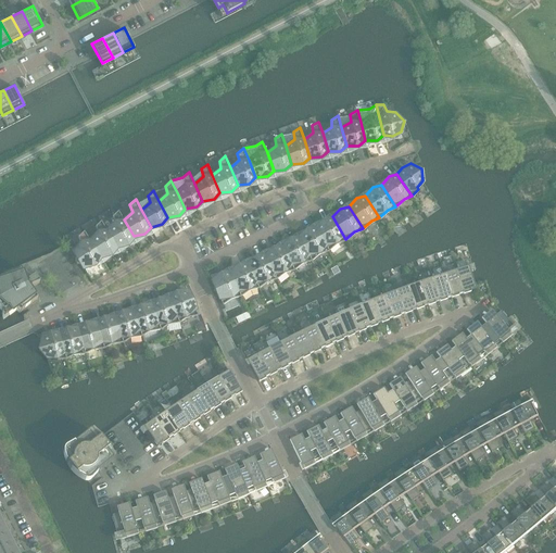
[(134,236),(124,220),(118,209),(113,214),(115,222),(108,229),(117,246),(128,243),(134,236)]
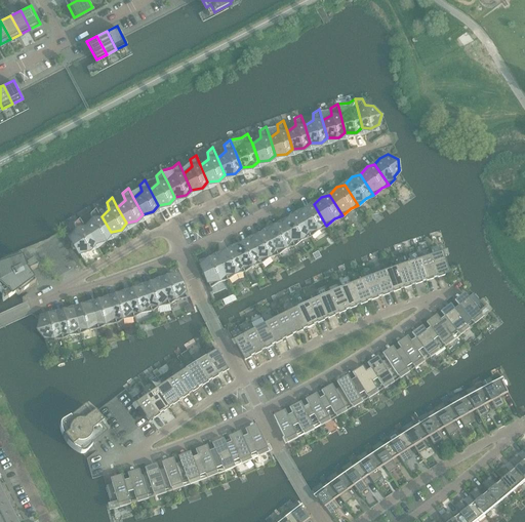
[(326,226),(314,204),(306,206),(298,213),(311,235),(319,228),(326,226)]
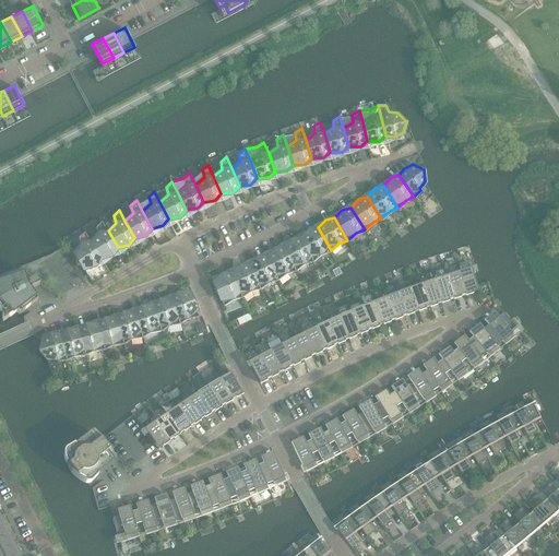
[(118,247),(108,231),(102,220),(96,225),(98,233),(91,240),(100,257),(113,255),(118,247)]
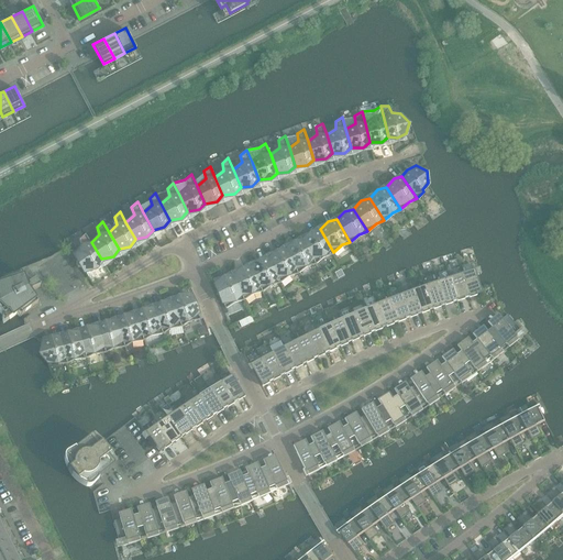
[(333,252),(320,229),(311,231),(302,239),(316,262),(324,254),(333,252)]
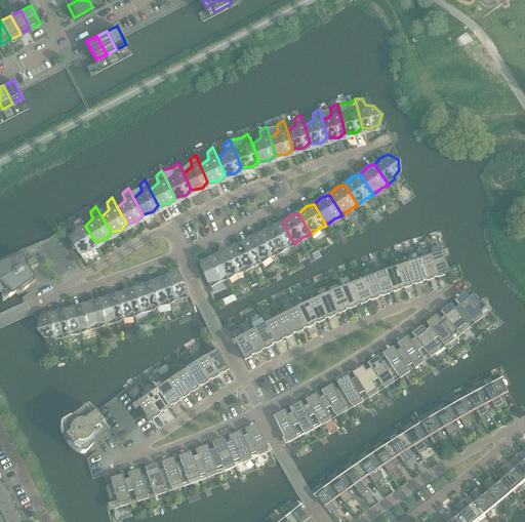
[(94,241),(85,226),(79,216),(74,222),(77,228),(69,236),(71,239),(72,245),(77,248),(79,251),(89,248),(94,241)]
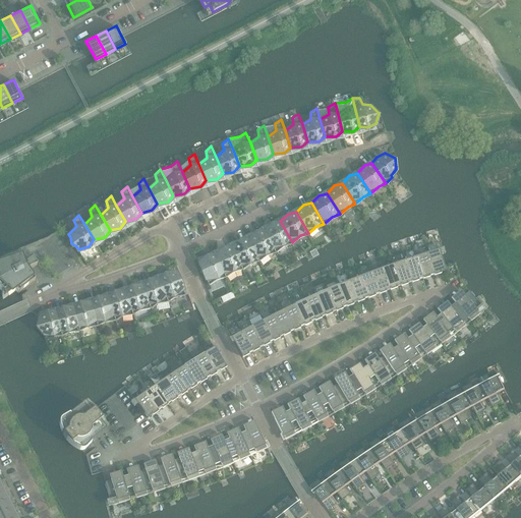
[(292,242),(280,221),(272,222),(265,230),(276,251),(284,244),(292,242)]
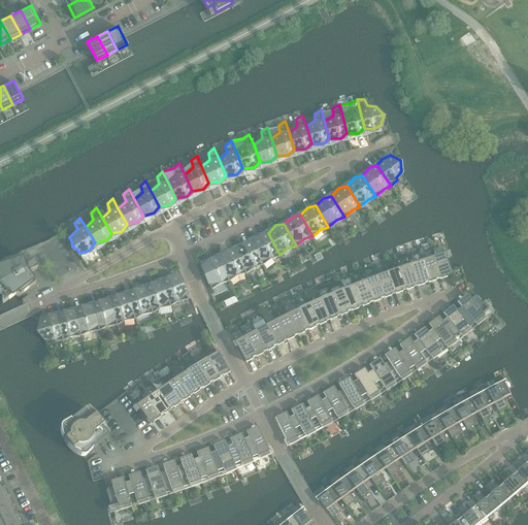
[(279,255),(268,233),(260,234),(252,241),(263,263),(271,257),(279,255)]
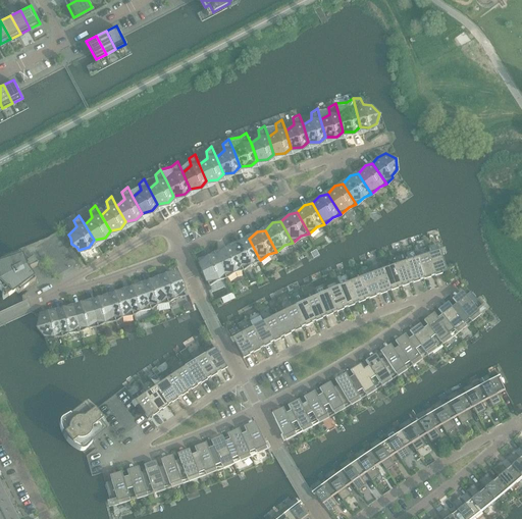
[(260,260),(249,239),(241,240),(232,247),(243,268),(252,262),(260,260)]
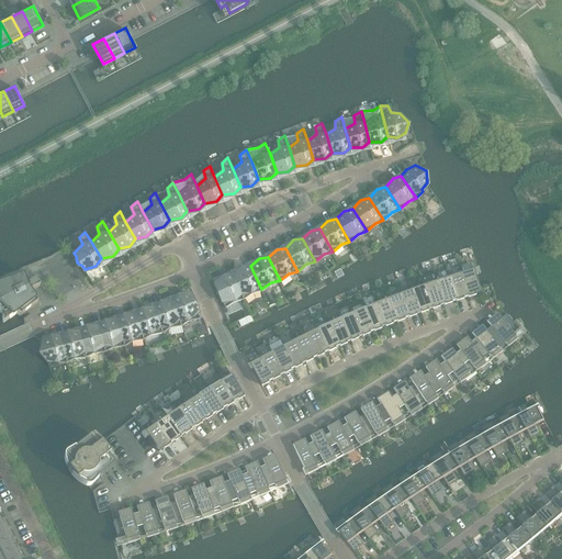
[(261,289),(250,266),(242,266),(233,274),(244,298),(253,291),(261,289)]
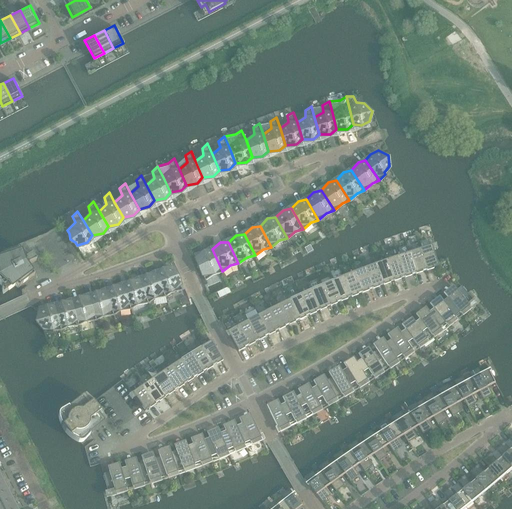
[(437,265),(431,244),(420,247),(424,257),(427,268),(437,265)]
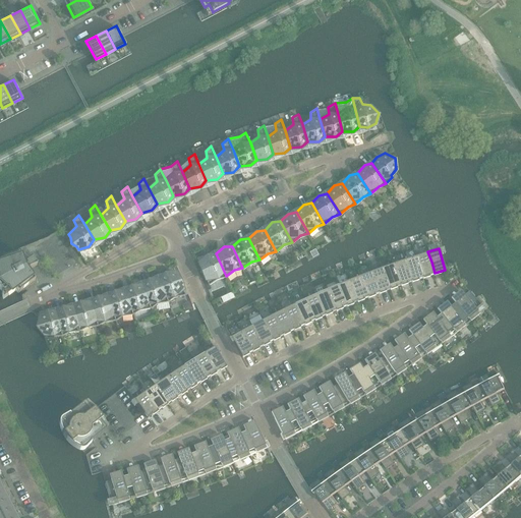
[(35,278),(30,272),(29,274),(24,269),(24,268),(27,266),(29,268),(37,264),(33,256),(25,262),(26,264),(22,265),(22,264),(21,262),(23,261),(19,250),(1,256),(1,257),(3,256),(4,260),(0,261),(0,286),(3,290),(6,288),(9,292),(18,286),(20,288),(18,290),(35,278)]
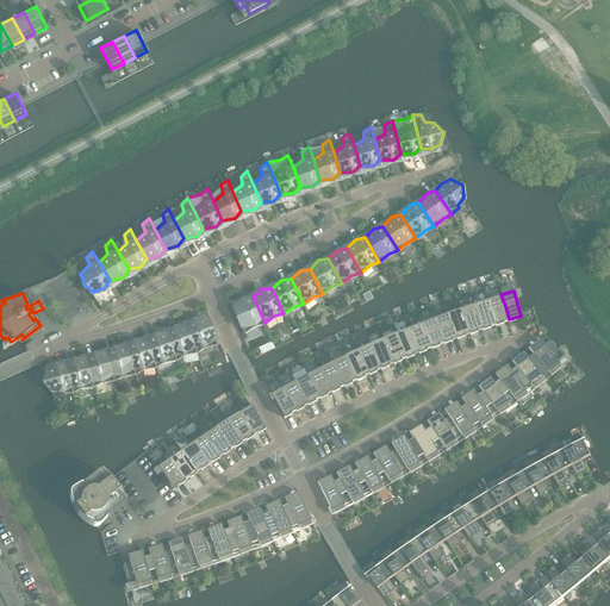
[(509,319),(505,306),(500,294),(487,298),(492,310),(496,323),(509,319)]
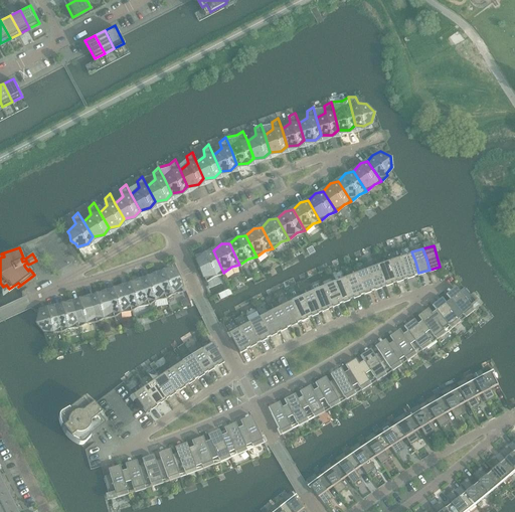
[(223,273),(213,250),(205,251),(196,259),(198,262),(197,268),(202,272),(206,281),(207,280),(215,275),(223,273)]
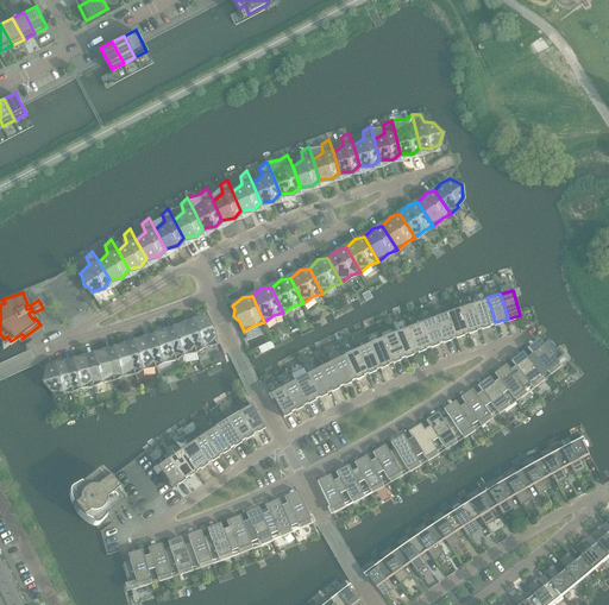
[(495,322),(491,309),(487,297),(473,302),(478,314),(482,327),(495,322)]
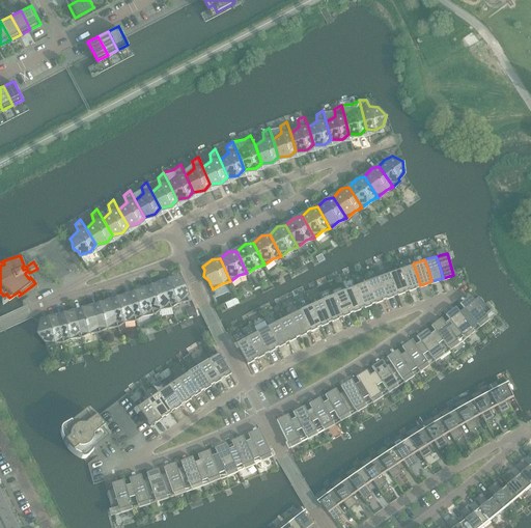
[(420,285),(417,274),(413,264),(401,268),(406,278),(410,288),(420,285)]
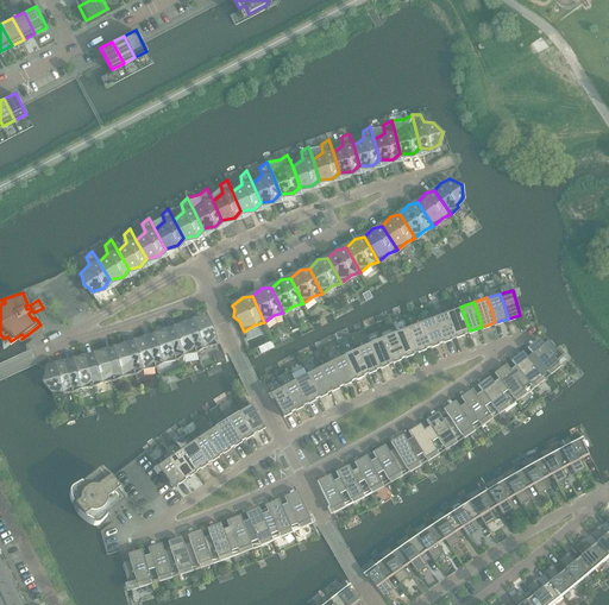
[(470,331),(465,319),(460,307),(447,312),(452,323),(457,335),(470,331)]
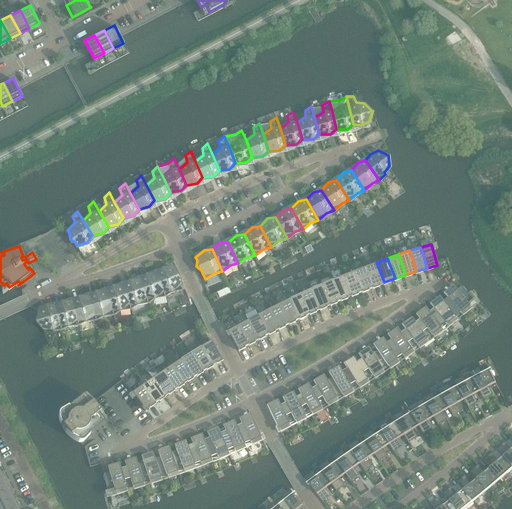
[(384,282),(380,272),(376,262),(365,266),(369,276),(373,286),(379,284),(384,282)]
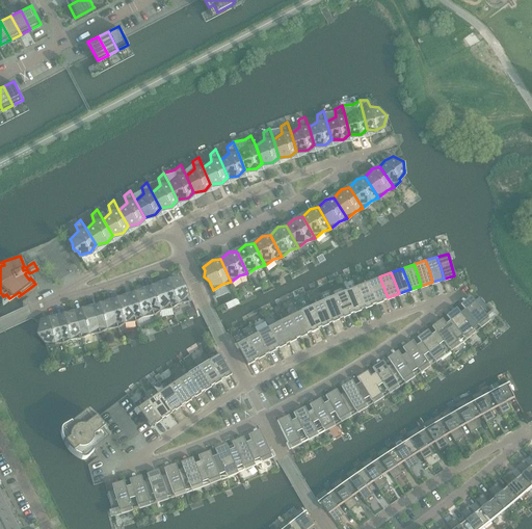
[(189,299),(186,290),(186,284),(181,280),(180,276),(168,278),(162,284),(171,307),(178,302),(189,299)]
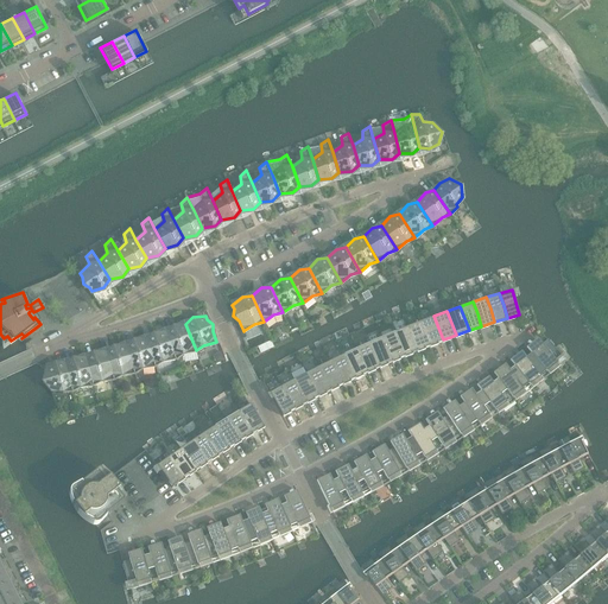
[(443,339),(438,328),(434,316),(420,320),(425,332),(430,344),(443,339)]
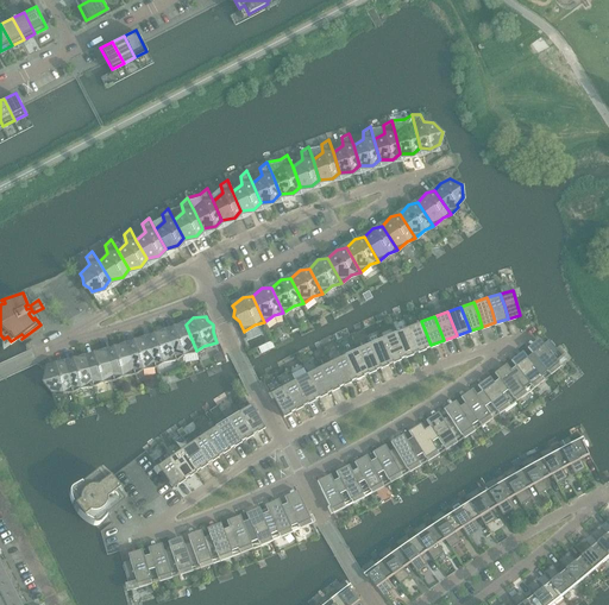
[(239,321),(237,323),(243,336),(246,335),(245,331),(244,332),(239,321)]
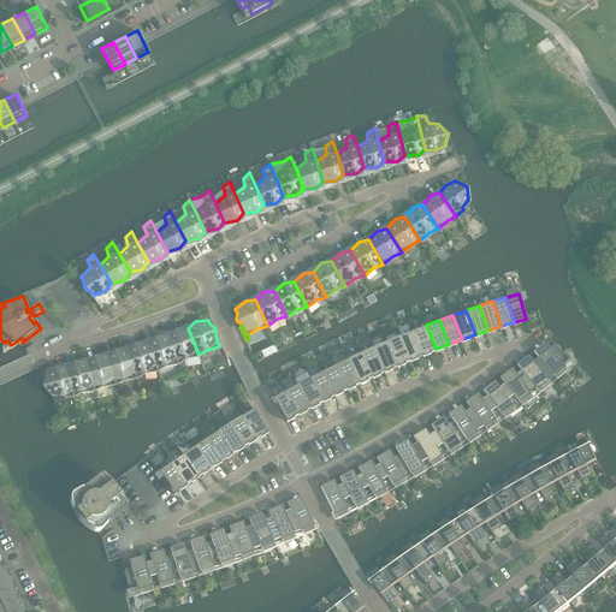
[(436,349),(431,337),(426,325),(413,330),(419,342),(424,354),(431,351),(436,349)]
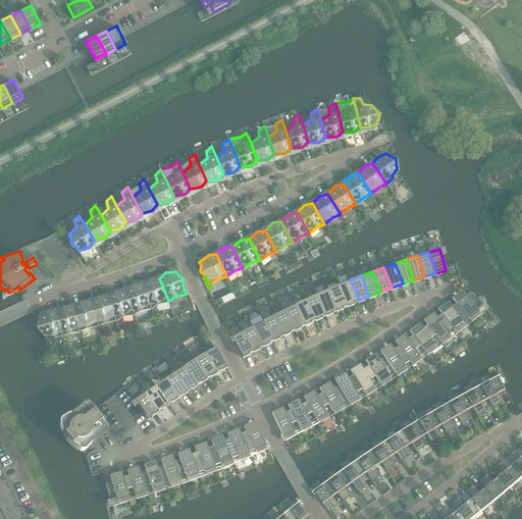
[(168,301),(159,278),(149,279),(143,284),(151,308),(157,303),(168,301)]
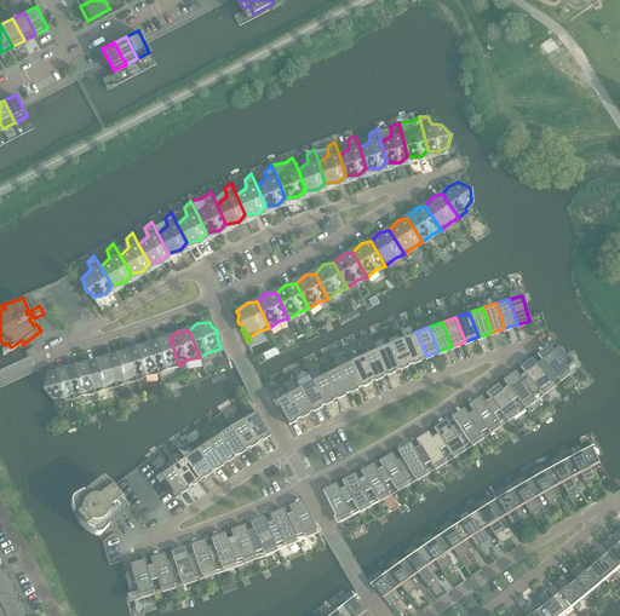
[(426,356),(422,344),(415,332),(403,338),(408,349),(413,362),(426,356)]
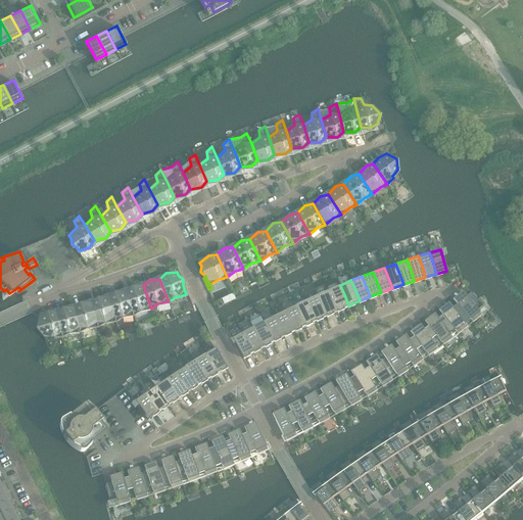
[(151,309),(143,285),(132,286),(126,291),(134,315),(140,310),(151,309)]
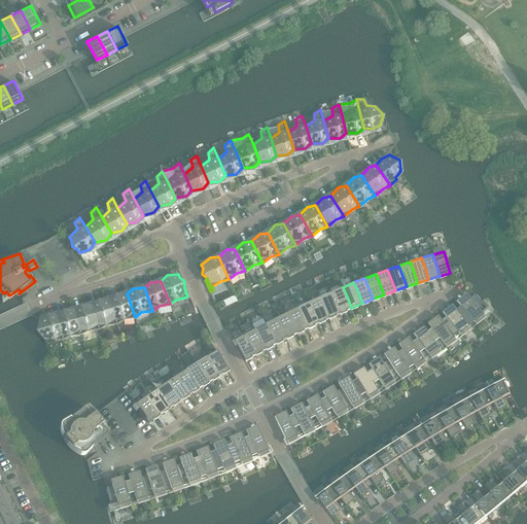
[(351,308),(347,297),(343,287),(331,291),(336,302),(341,312),(347,310),(351,308)]
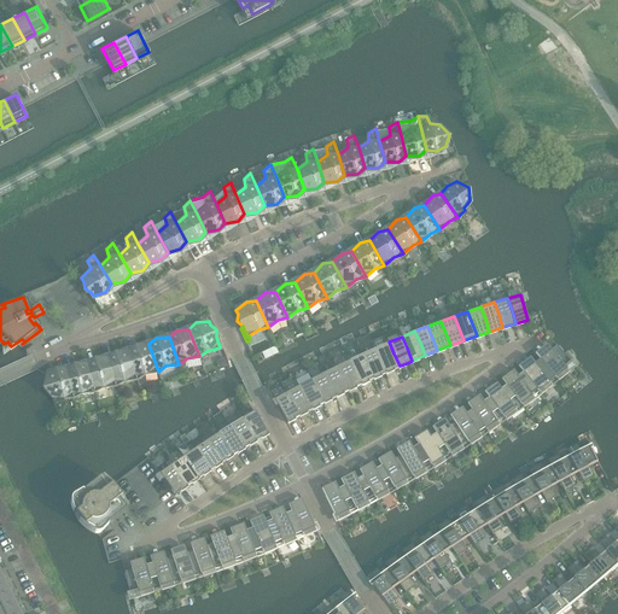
[(400,366),(394,354),(389,341),(375,348),(380,360),(385,372),(400,366)]
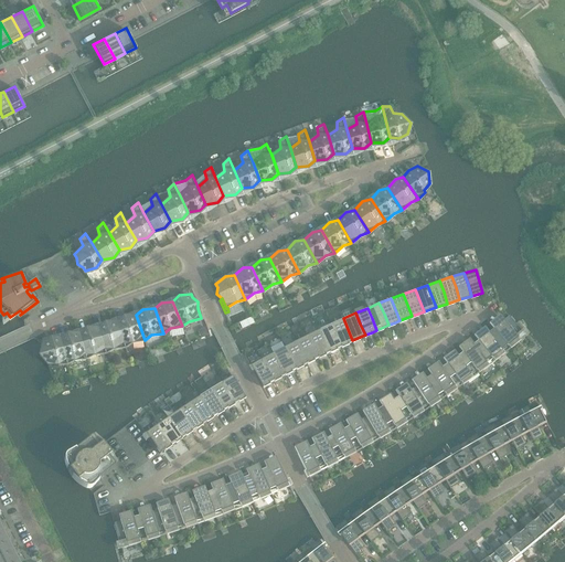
[(524,331),(514,319),(511,315),(510,315),(509,314),(503,318),(499,313),(489,321),(493,326),(510,347),(520,339),(529,331),(526,329),(524,331)]
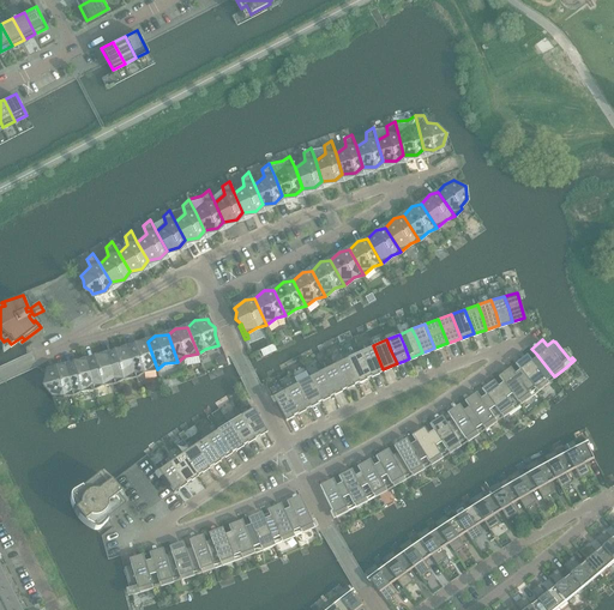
[(157,369),(148,342),(134,342),(127,348),(136,375),(144,370),(157,369)]
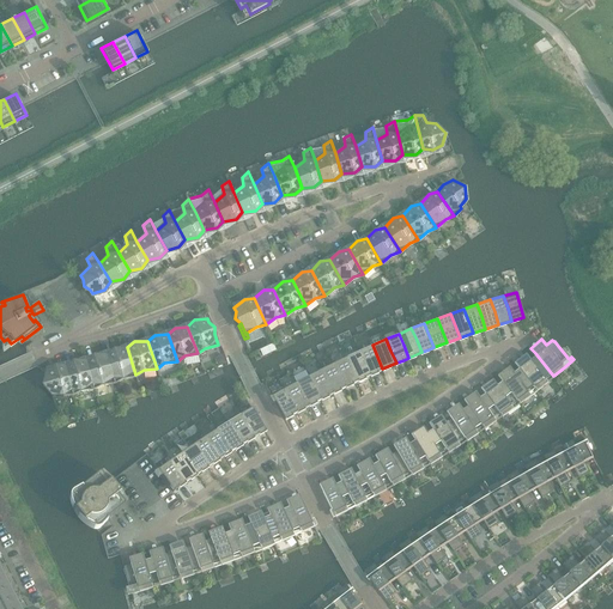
[(382,369),(377,357),(372,345),(359,351),(365,361),(370,375),(382,369)]
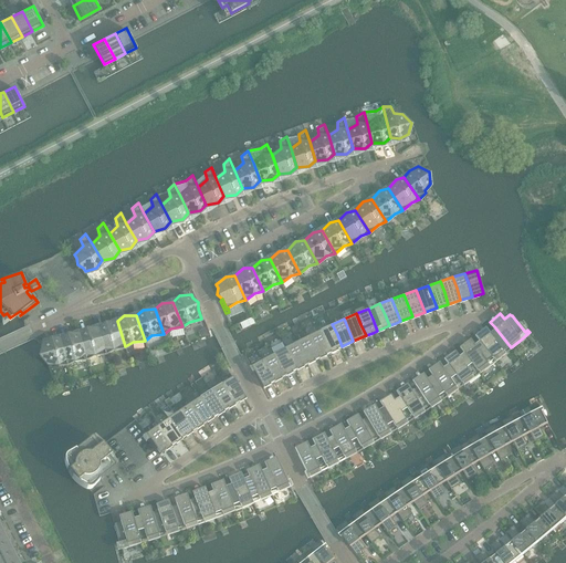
[(125,346),(117,321),(105,322),(98,327),(106,353),(114,348),(125,346)]
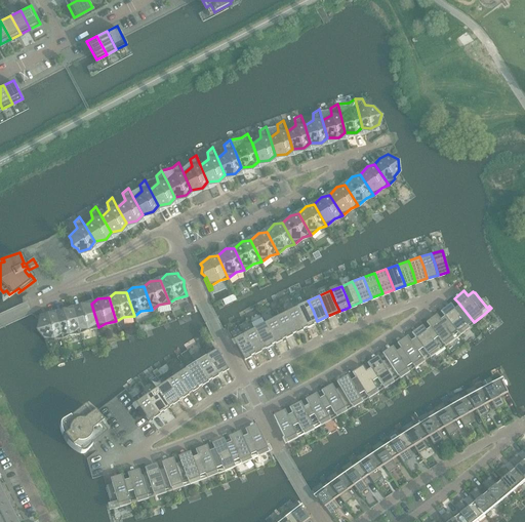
[(317,321),(313,310),(308,300),(297,306),(301,315),(307,325),(317,321)]
